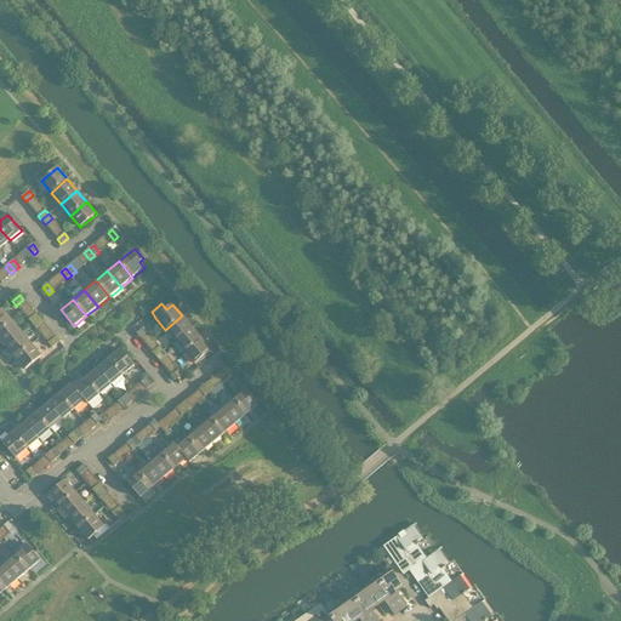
[(0,311),(0,331),(12,322),(3,309),(0,311)]
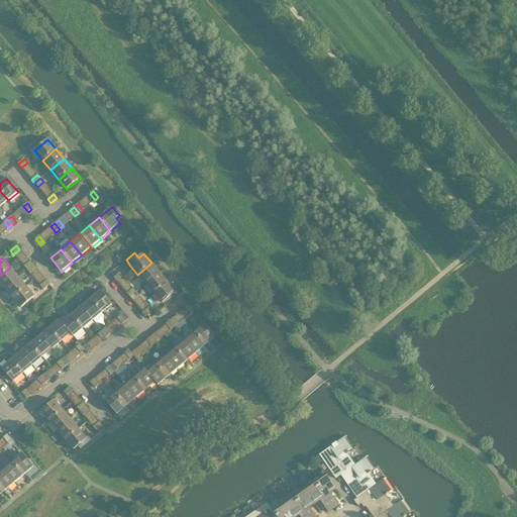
[(23,267),(26,270),(32,265),(29,262),(23,267)]
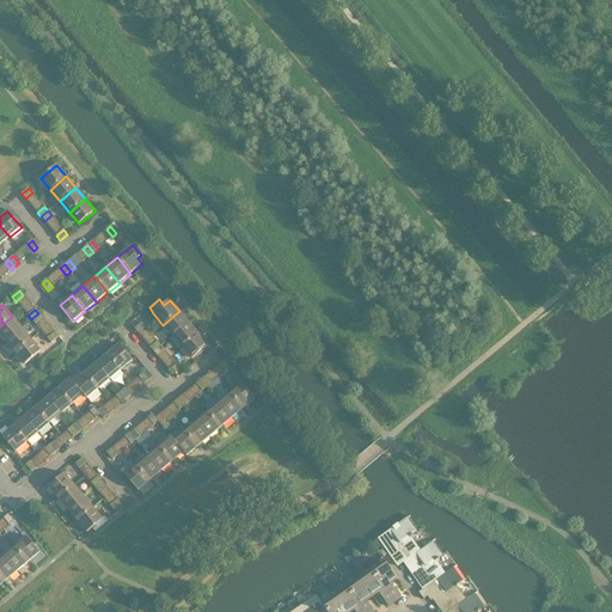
[(189,323),(179,311),(163,325),(172,336),(189,323)]
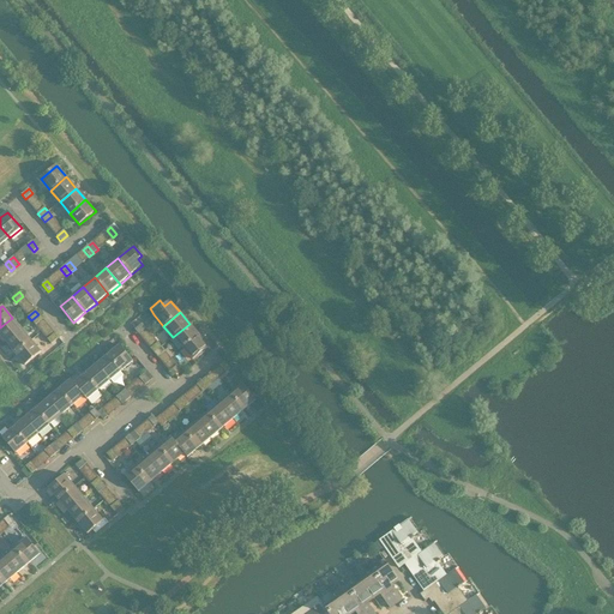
[(43,319),(38,314),(31,320),(36,325),(43,319)]
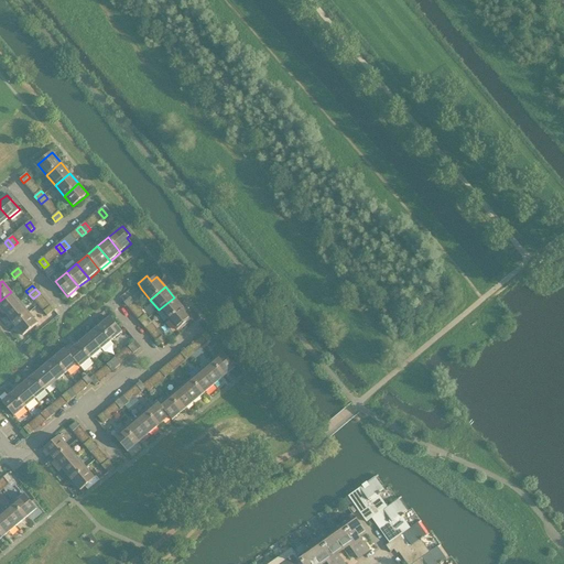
[(0,301),(0,308),(4,315),(20,302),(11,292),(0,301)]
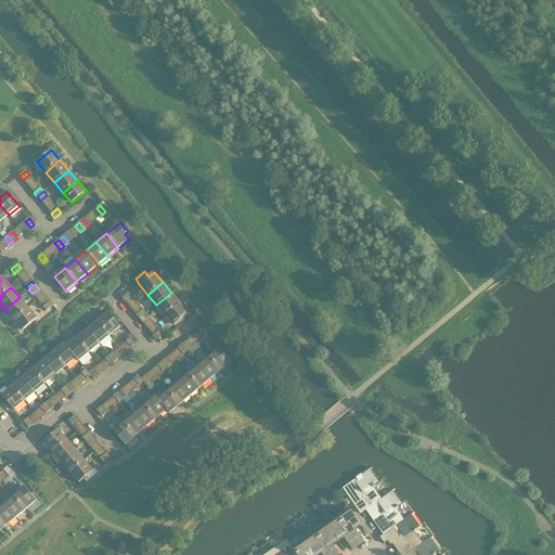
[(128,293),(121,298),(126,302),(132,297),(128,293)]
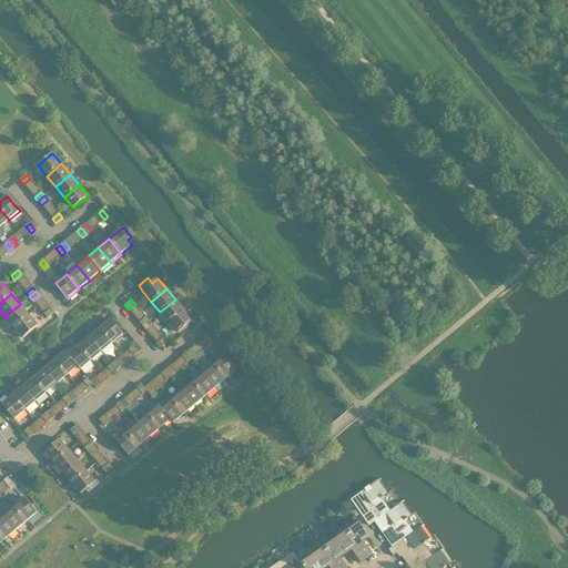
[(184,310),(175,300),(160,312),(169,323),(184,310)]
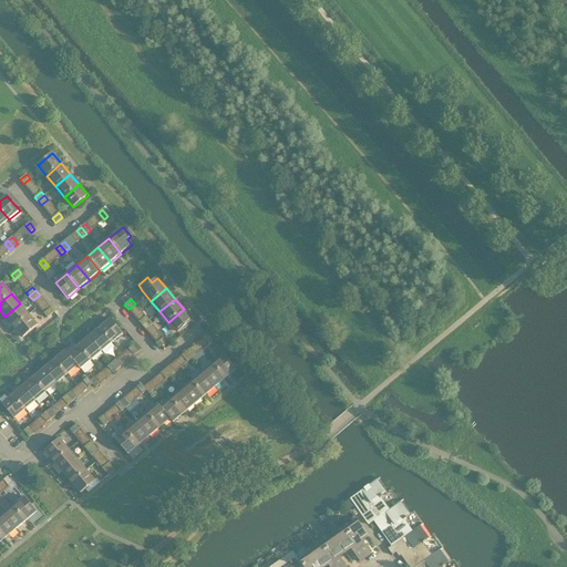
[(4,317),(13,327),(29,315),(20,303),(4,317)]
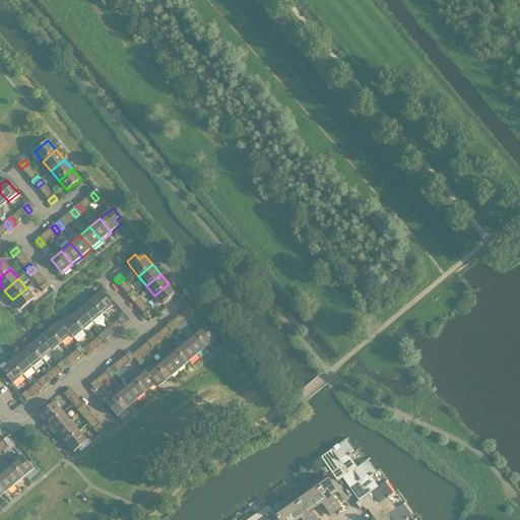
[(50,286),(46,282),(40,287),(44,291),(50,286)]
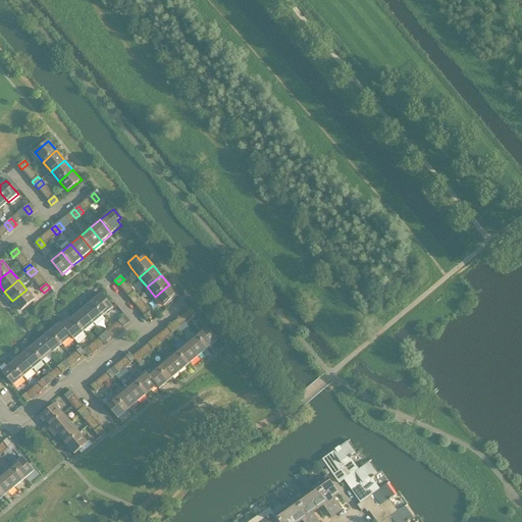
[(177,295),(169,284),(155,297),(163,306),(177,295)]
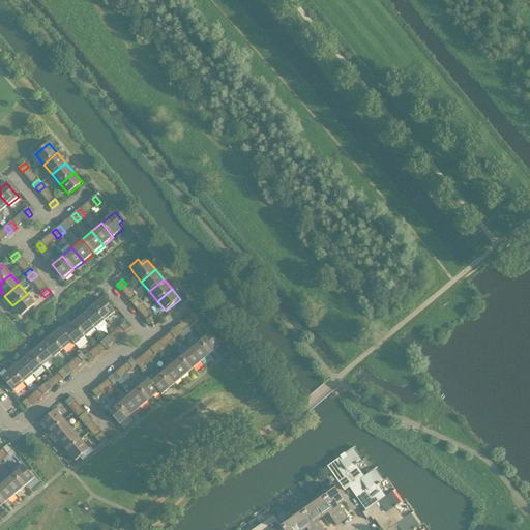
[(35,304),(27,294),(12,305),(22,316),(35,304)]
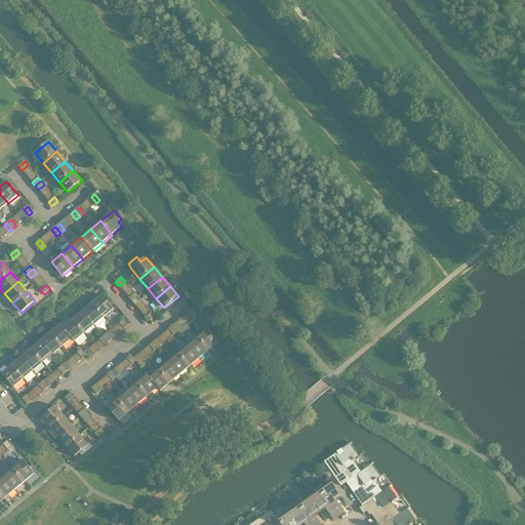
[(128,298),(132,301),(138,296),(134,293),(128,298)]
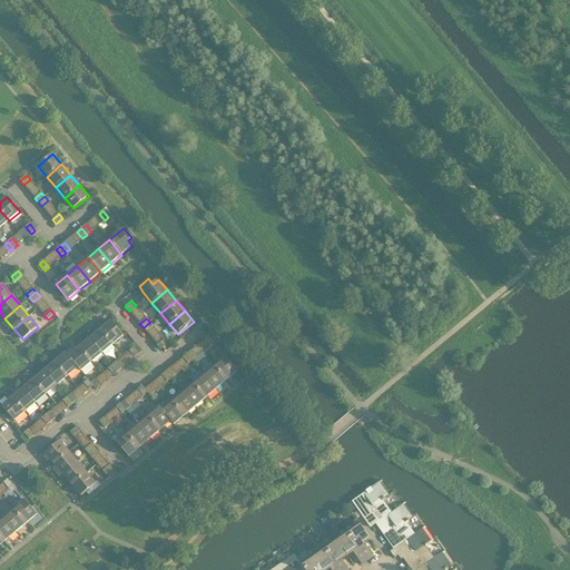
[(100,330),(112,345),(124,335),(111,321),(100,330)]
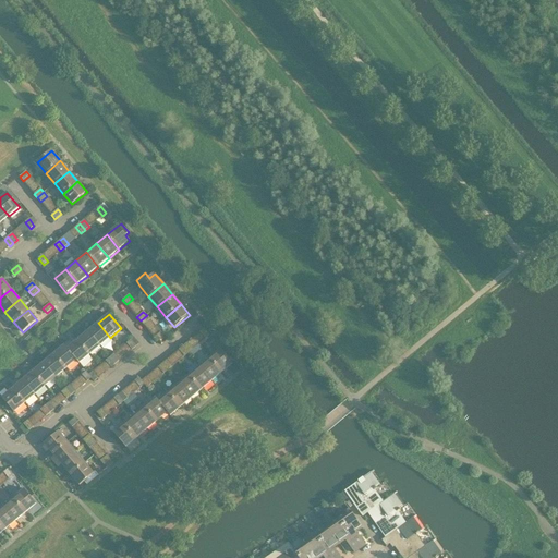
[(150,319),(147,315),(141,320),(144,325),(150,319)]
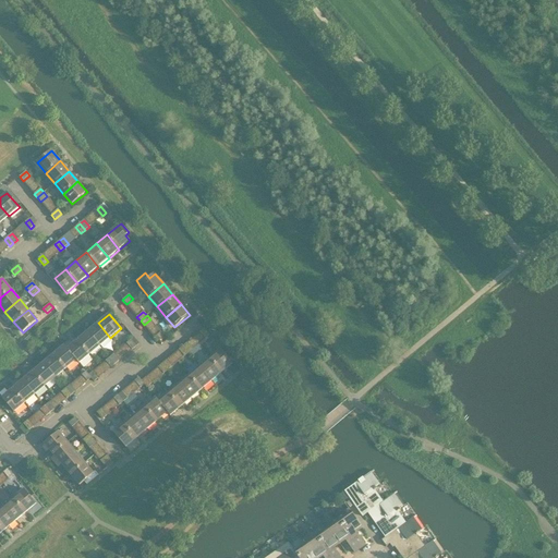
[(110,338),(98,323),(87,331),(100,347),(110,338)]
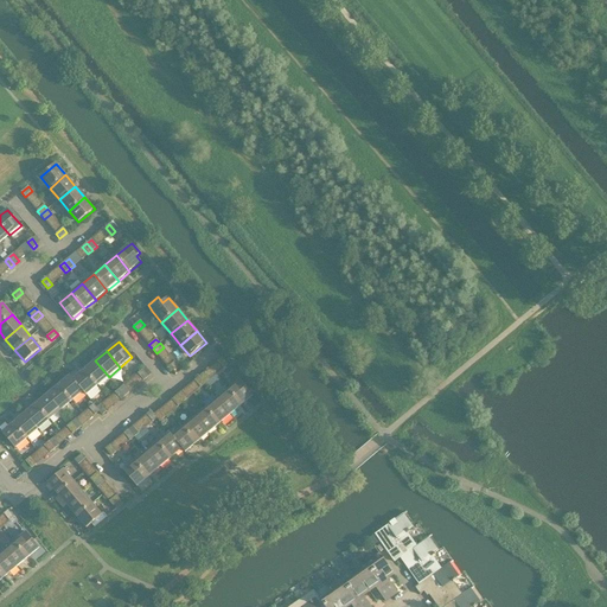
[(217,362),(223,369),(228,365),(222,358),(217,362)]
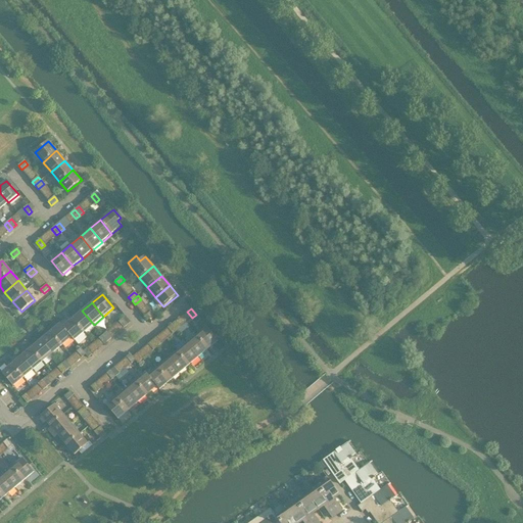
[(82,311),(73,319),(84,333),(94,325),(82,311)]
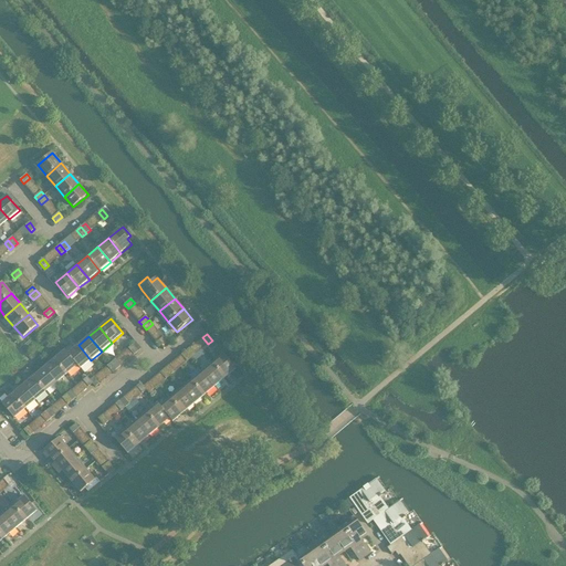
[(156,343),(160,347),(167,342),(163,337),(156,343)]
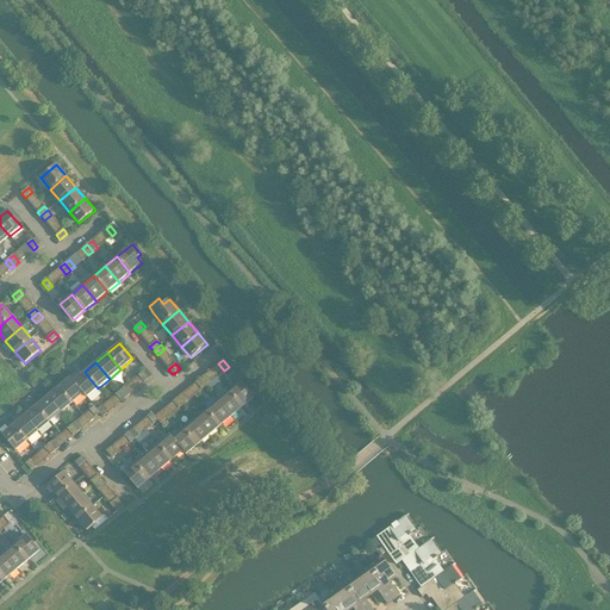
[(137,375),(144,383),(149,379),(142,371),(137,375)]
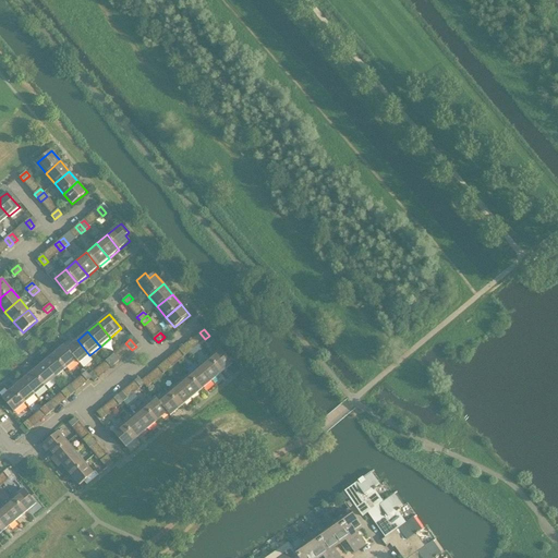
[(76,361),(79,364),(89,355),(77,340),(68,349),(67,349),(76,360),(76,361)]
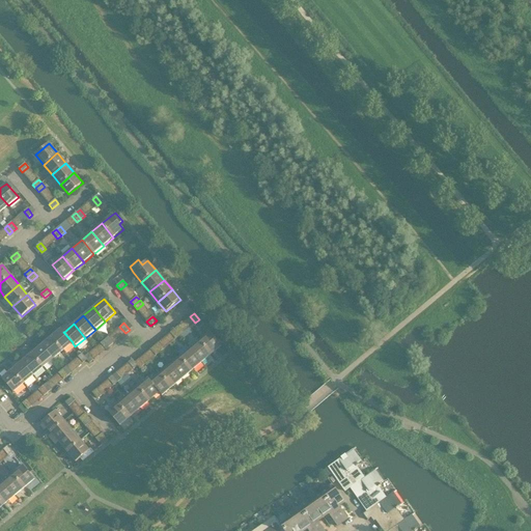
[(177,327),(174,330),(179,336),(183,333),(177,327)]
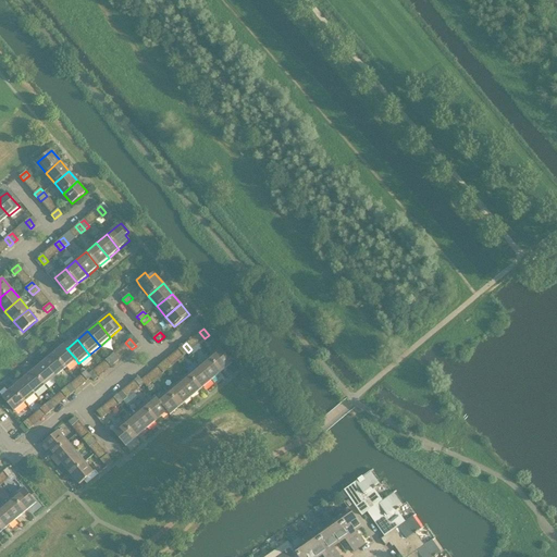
[(53,354),(65,368),(76,360),(76,359),(66,348),(67,348),(64,345),(53,354)]
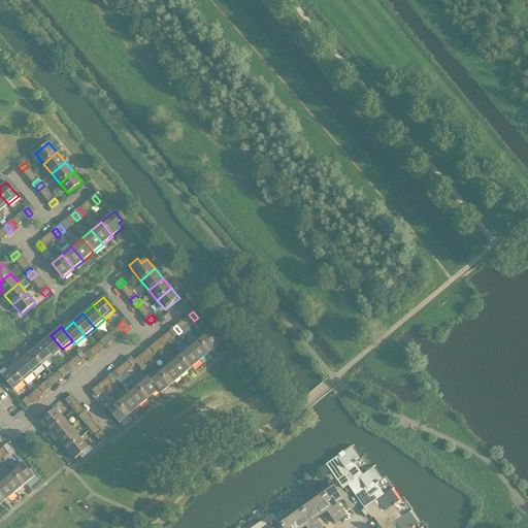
[(174,337),(178,334),(173,328),(169,331),(174,337)]
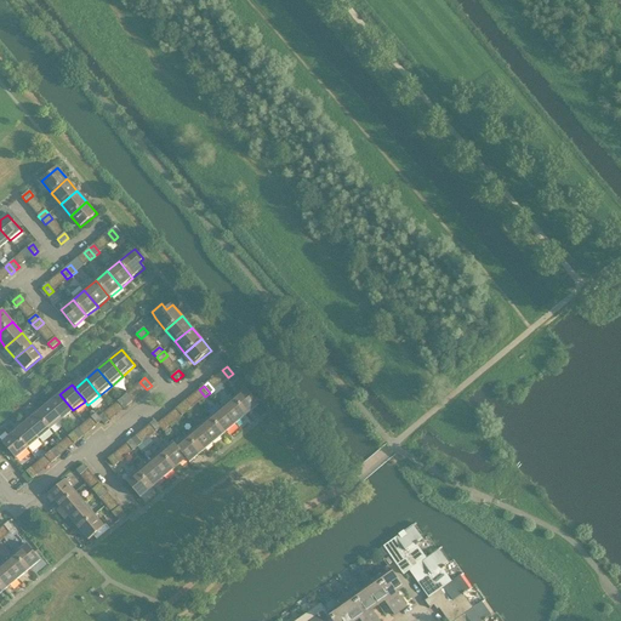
[(245,388),(233,398),(248,415),(258,405),(245,388)]
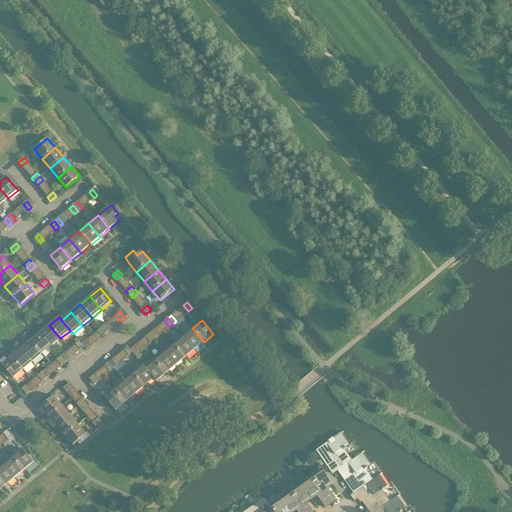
[(40,333),(51,346),(60,338),(49,325),(40,333)]
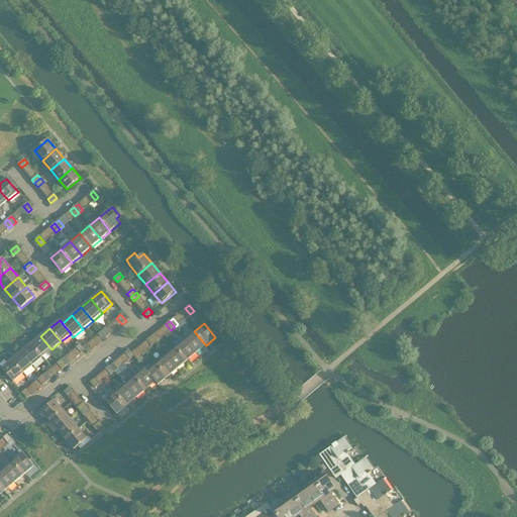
[(105,328),(101,331),(106,337),(110,334),(105,328)]
